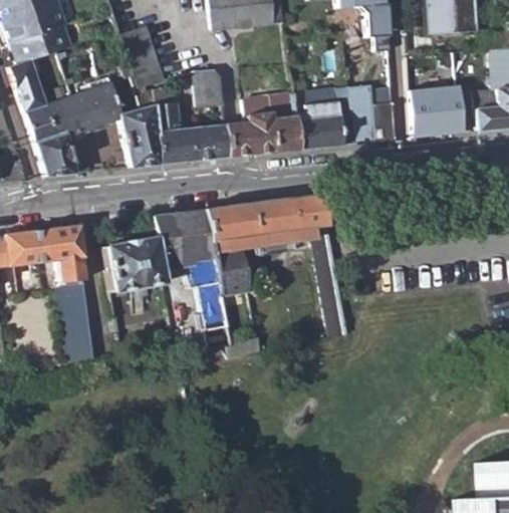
[(1,0),(0,0),(0,7),(3,16),(12,43),(19,63),(10,66),(46,175),(75,173),(66,136),(119,116),(131,167),(161,164),(152,104),(141,105),(138,93),(136,87),(132,76),(47,104),(30,59),(72,45),(57,0),(1,0)]
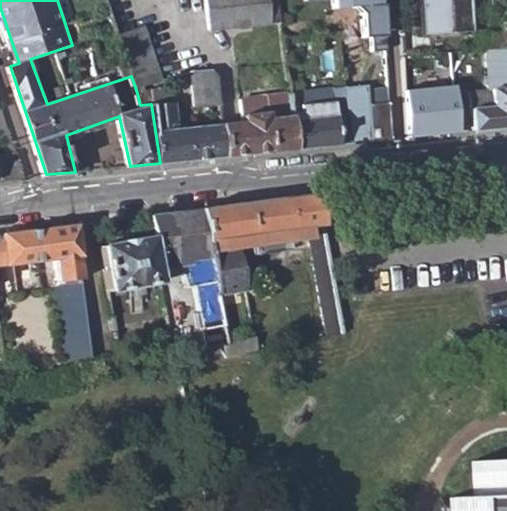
[(107,0),(131,76),(135,87),(164,80),(138,0),(107,0)]
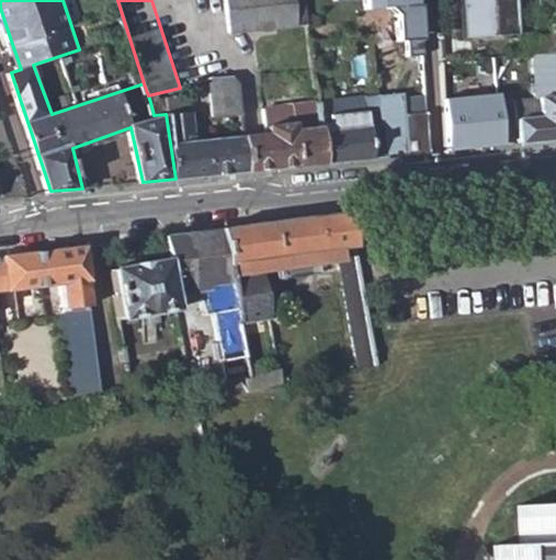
[(229,0),(234,30),(308,25),(305,0),(229,0)]
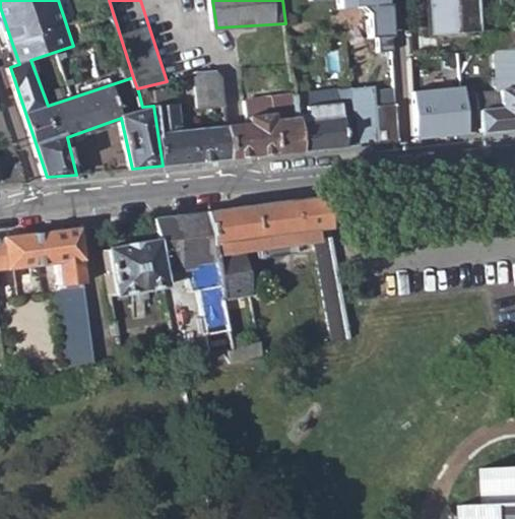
[(431,0),(433,10),(439,9),(439,34),(485,31),(481,0),(431,0)]
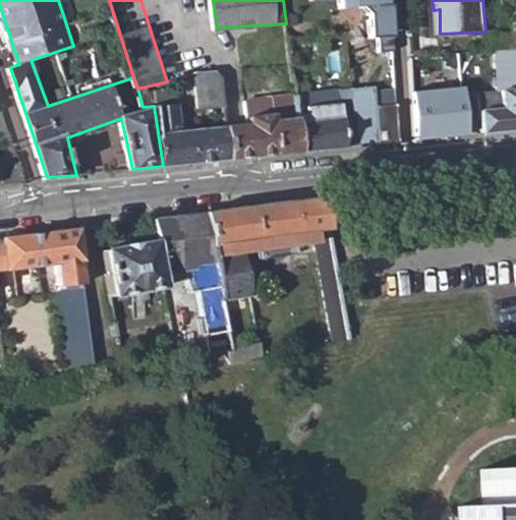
[(515,19),(501,20),(502,50),(515,49),(515,19)]
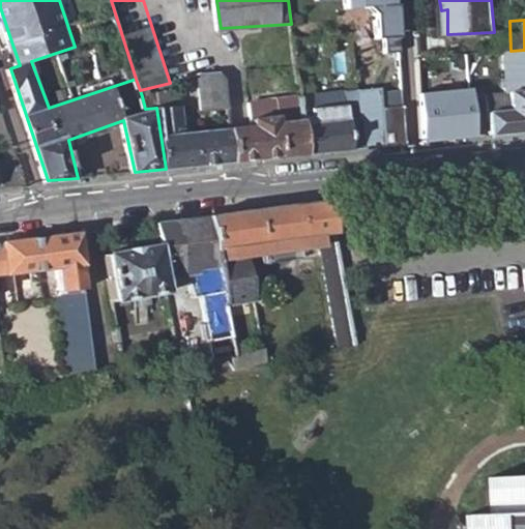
[(508,91),(490,92),(493,134),(524,130),(524,50),(511,51),(512,63),(506,63),(508,91)]
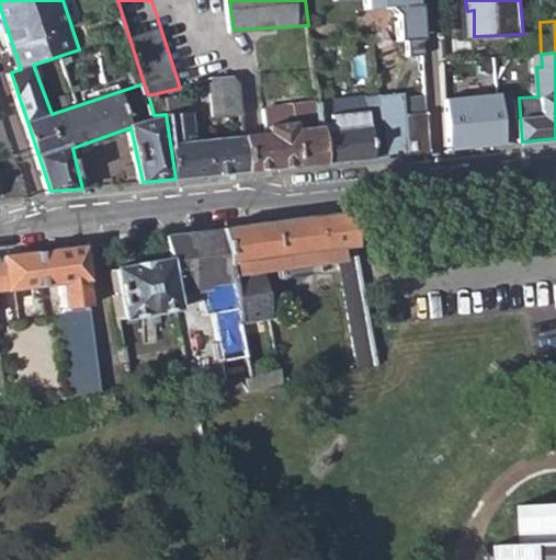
[(238,71),(211,79),(214,116),(242,115),(238,71)]
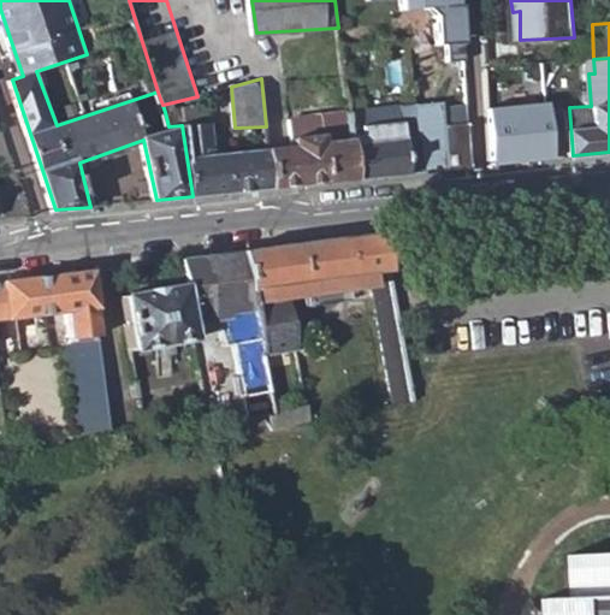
[(208,100),(184,106),(188,123),(212,122),(208,100)]
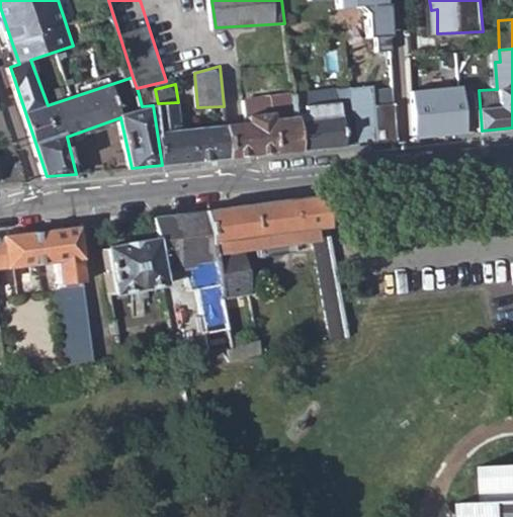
[(247,122),(226,124),(229,157),(300,150),(292,94),(292,85),(244,90),(247,122)]
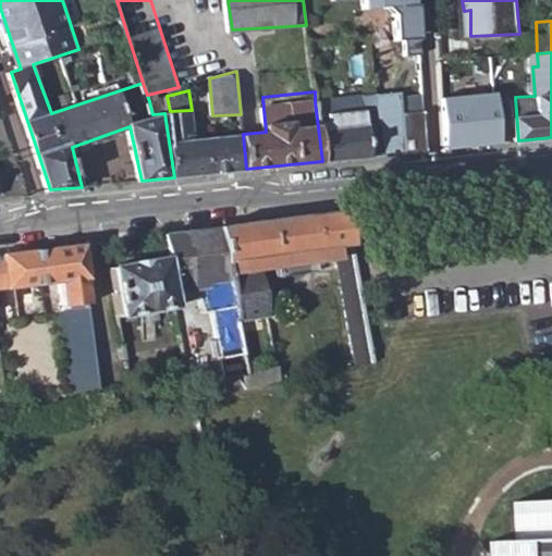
[(329,99),(315,101),(322,161),(406,152),(404,112),(402,93),(365,97),(366,109),(330,111),(329,99)]
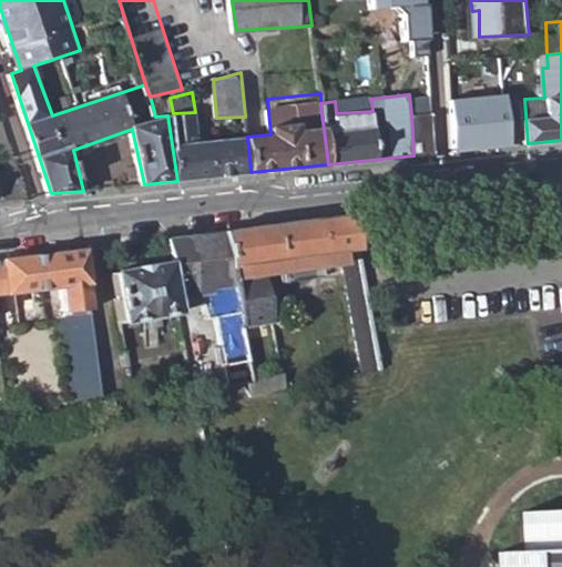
[(164,101),(152,103),(155,117),(167,115),(177,181),(251,172),(247,137),(198,142),(195,112),(173,113),(170,98),(164,99),(164,101)]
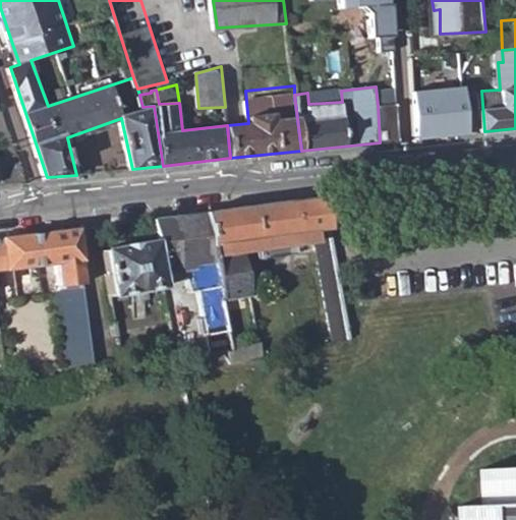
[(396,104),(378,105),(380,142),(399,140),(396,104)]
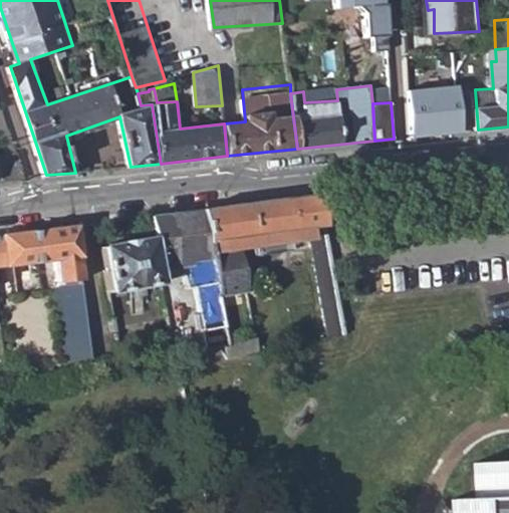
[(0,106),(0,140),(4,153),(16,151),(1,106),(0,106)]
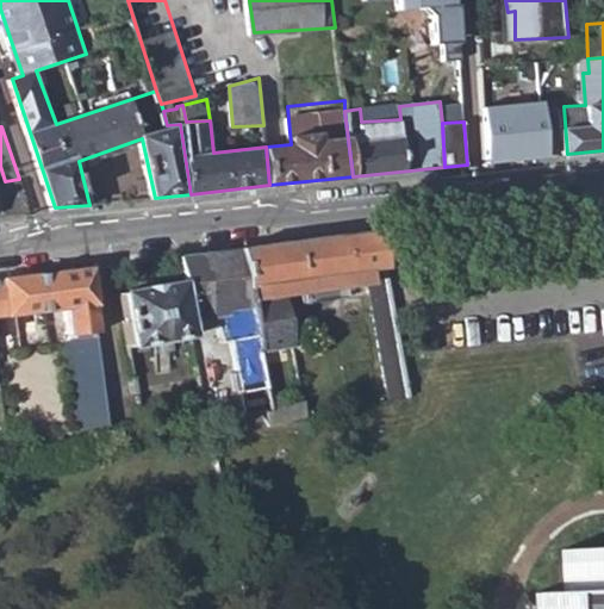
[(0,216),(31,211),(19,179),(5,181),(0,181),(0,216)]
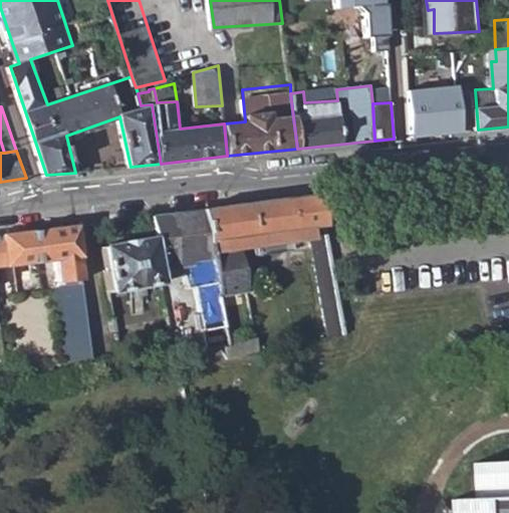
[(319,193),(205,208),(212,241),(310,225),(329,331),(346,329),(340,296),(327,224),(324,223),(323,217),(319,193)]
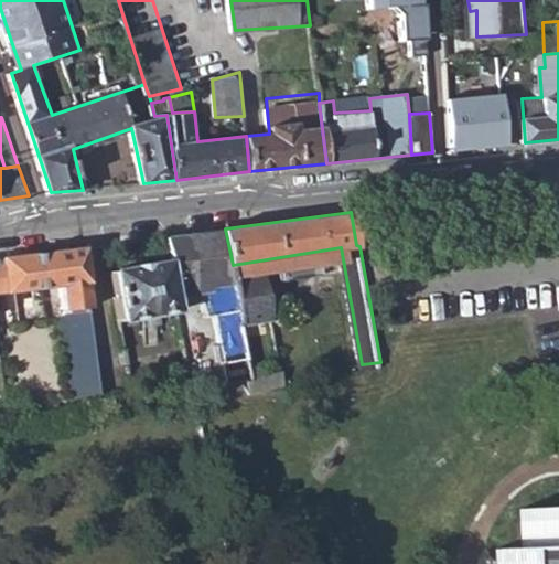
[(225,229),(167,236),(171,259),(178,297),(235,282),(235,279),(233,265),(225,229)]
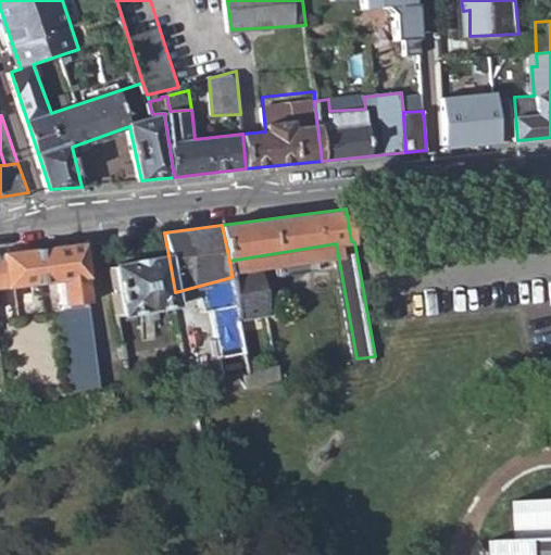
[(84,242),(0,253),(0,287),(59,280),(63,303),(91,300),(84,242)]
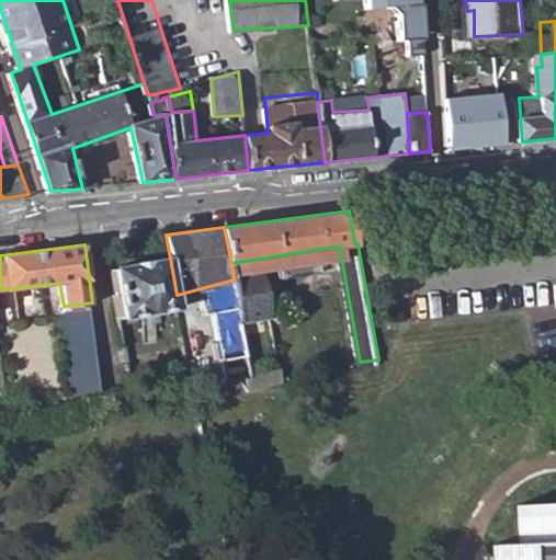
[(170,258),(112,269),(122,318),(180,307),(179,304),(177,295),(170,258)]
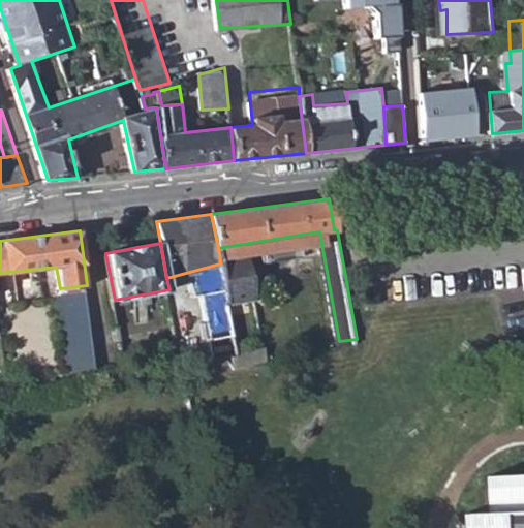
[(250,256),(220,261),(220,264),(228,300),(248,297),(247,290),(254,289),(250,256)]
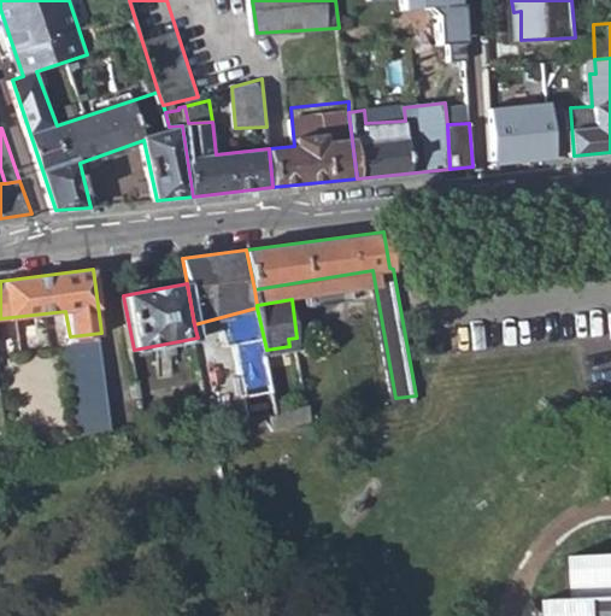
[(257,308),(194,324),(197,334),(223,329),(225,342),(235,340),(251,420),(278,415),(266,350),(257,308)]
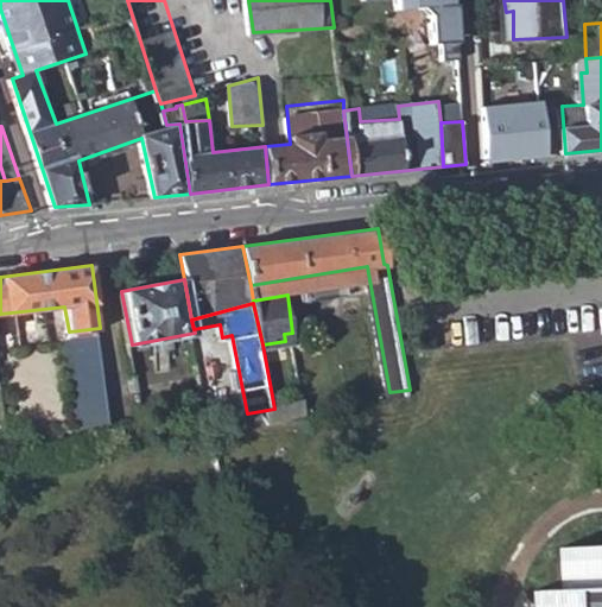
[(372,360),(333,367),(336,384),(375,377),(372,360)]
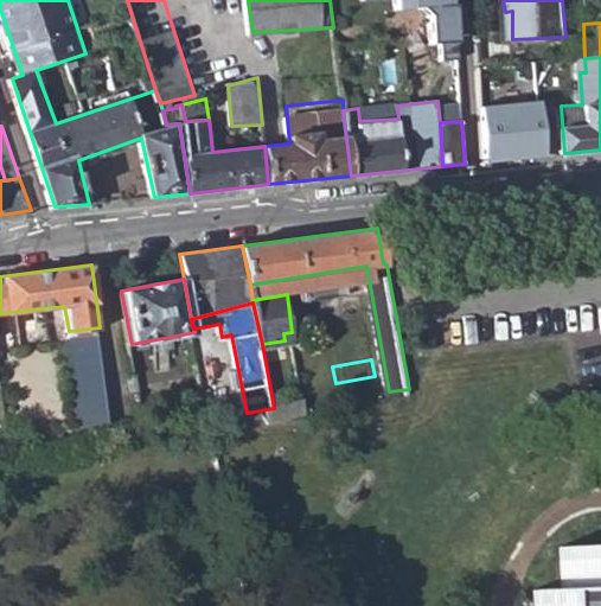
[(103,361),(71,364),(80,431),(112,427),(103,361)]
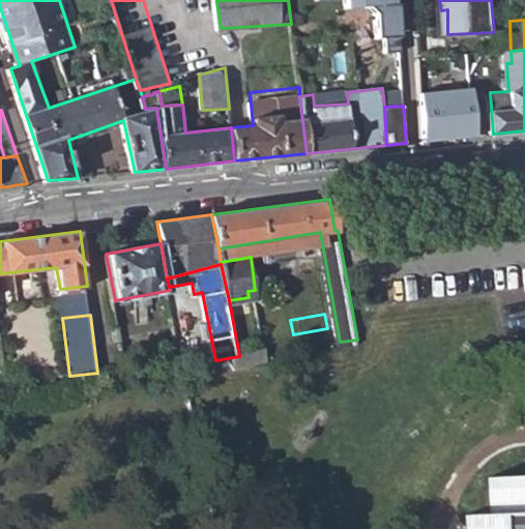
[(524,464),(483,468),(485,508),(467,510),(468,528),(524,528),(524,464)]
